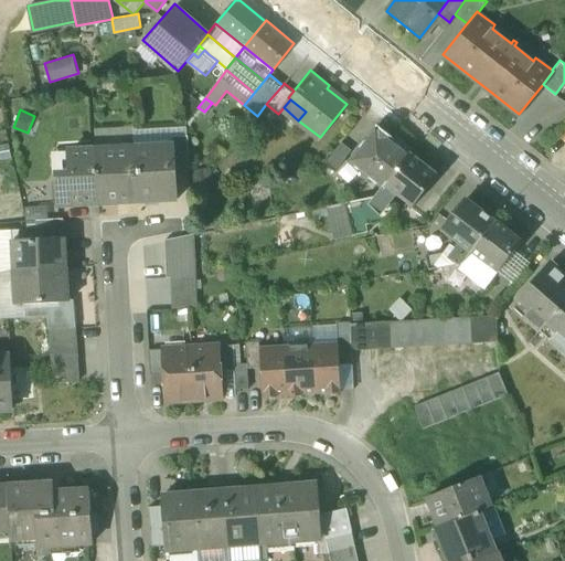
[(349,160),(382,187),(385,182),(409,151),(394,138),(395,137),(379,124),(349,160)]
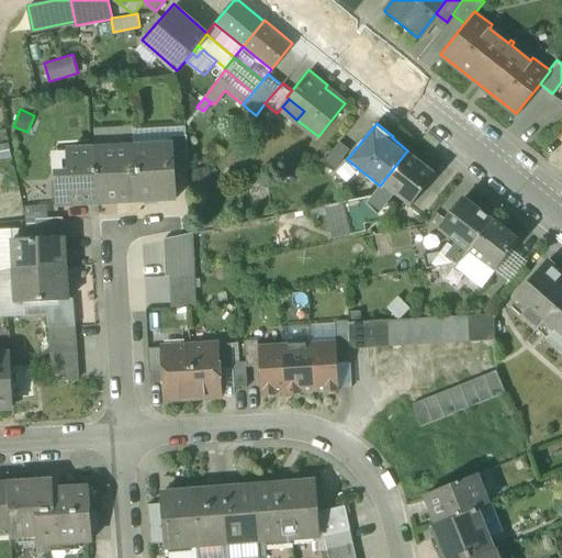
[(93,126),(96,147),(135,145),(133,127),(133,124),(93,126)]
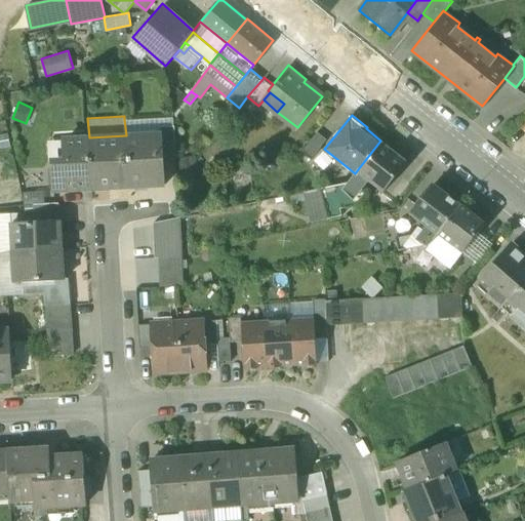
[(174,116),(124,119),(126,135),(161,133),(160,125),(174,124),(174,116)]
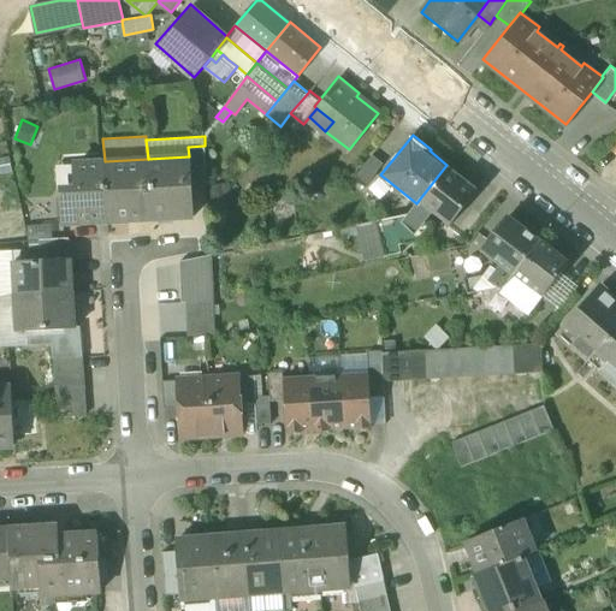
[(191,156),(193,182),(207,181),(205,146),(188,147),(189,156),(191,156)]
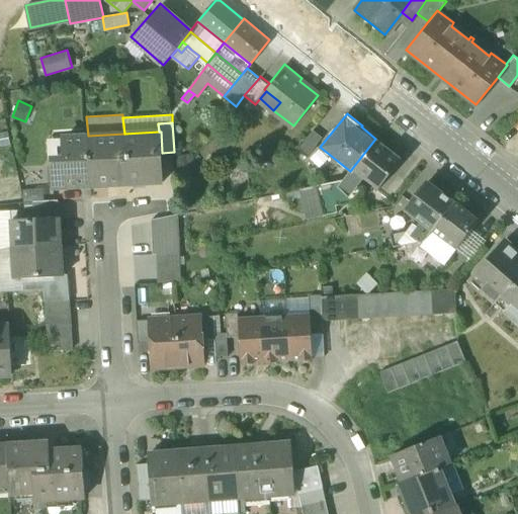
[(300,145),(310,152),(324,134),(315,126),(300,145)]
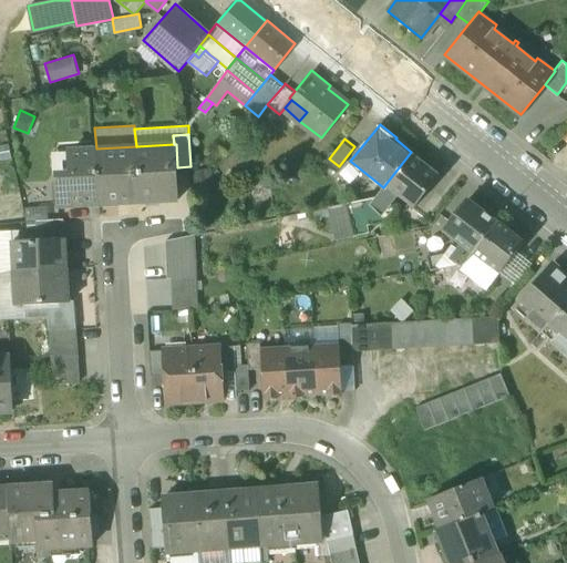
[(174,144),(136,146),(138,200),(178,197),(177,167),(176,144),(174,144)]
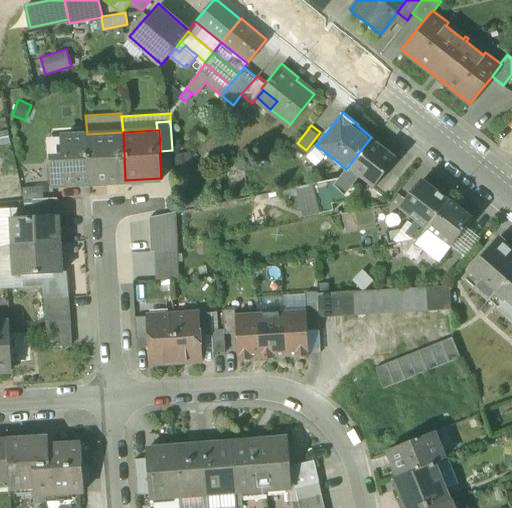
[(89,182),(125,180),(123,132),(87,134),(89,182)]
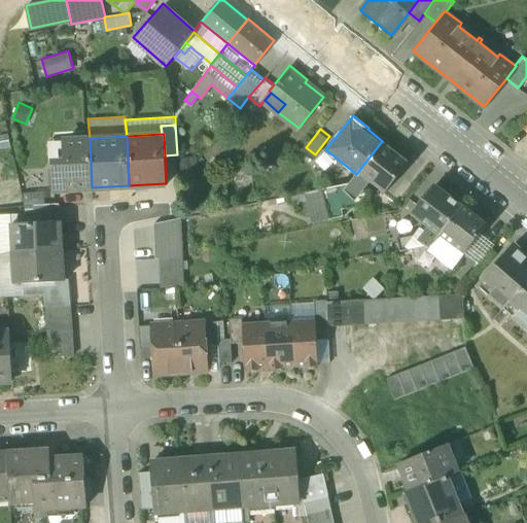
[(55,189),(92,187),(90,138),(64,140),(66,161),(59,161),(54,167),(55,189)]
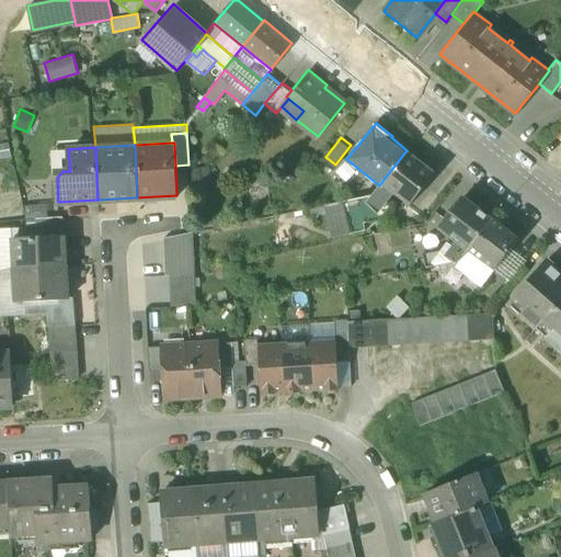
[(70,171),(68,149),(52,149),(53,171),(63,171),(70,171)]
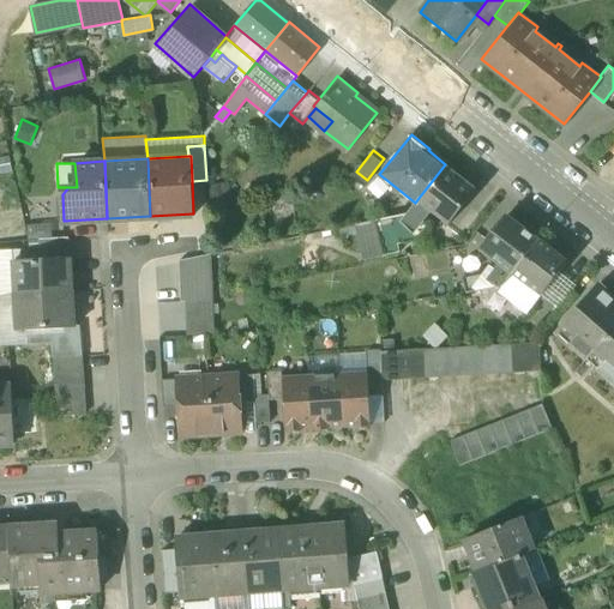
[(445,164),(419,198),(431,209),(449,223),(476,188),(445,164)]
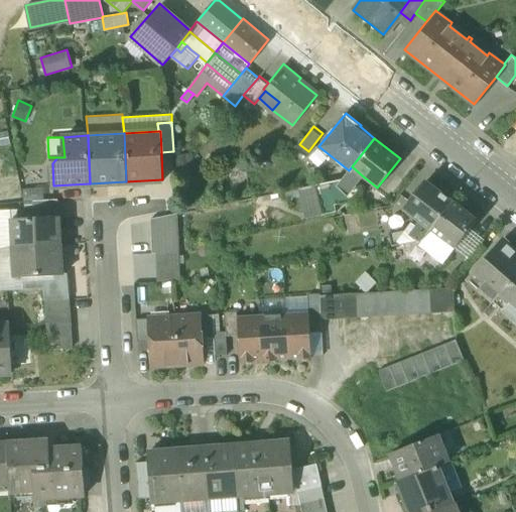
[(347,195),(362,175),(352,166),(349,170),(349,171),(343,179),(299,187),(306,217),(336,211),(333,198),(347,195)]
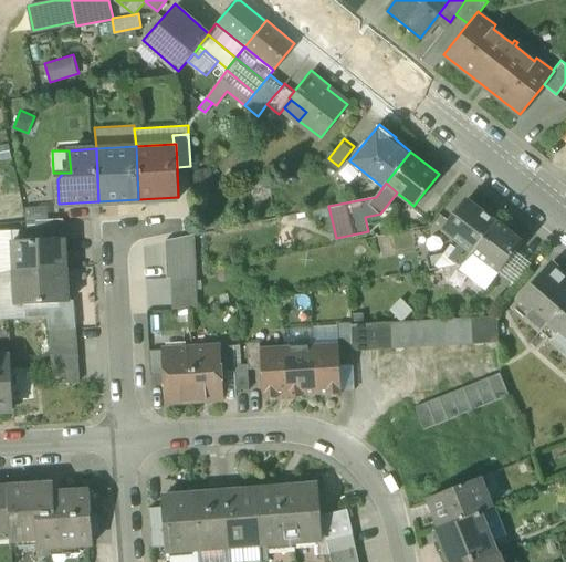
[(471,250),(472,249),(495,219),(468,196),(442,229),(461,243),(471,250)]
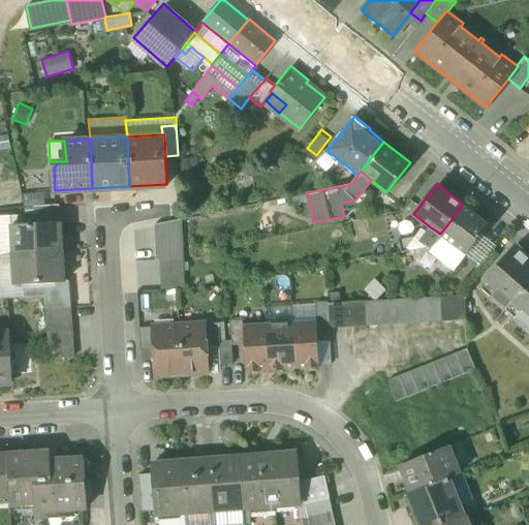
[(30,204),(31,223),(61,222),(59,203),(30,204)]
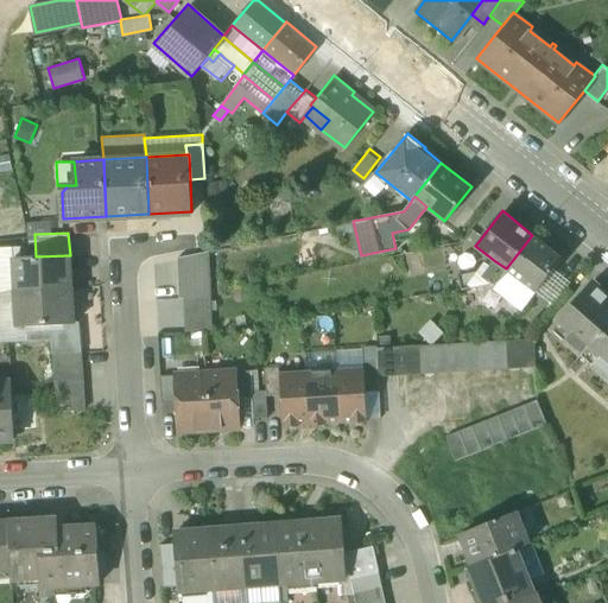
[(562,258),(532,235),(507,267),(523,279),(536,290),(556,265),(562,258)]
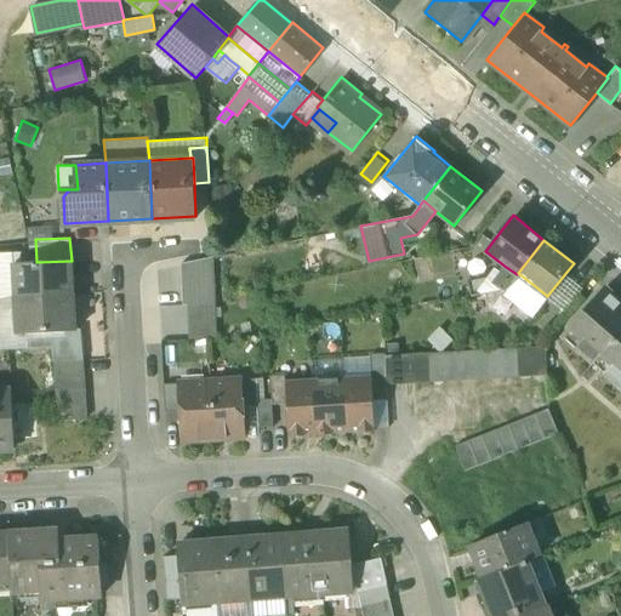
[(0,298),(15,295),(13,263),(13,250),(0,250),(0,298)]
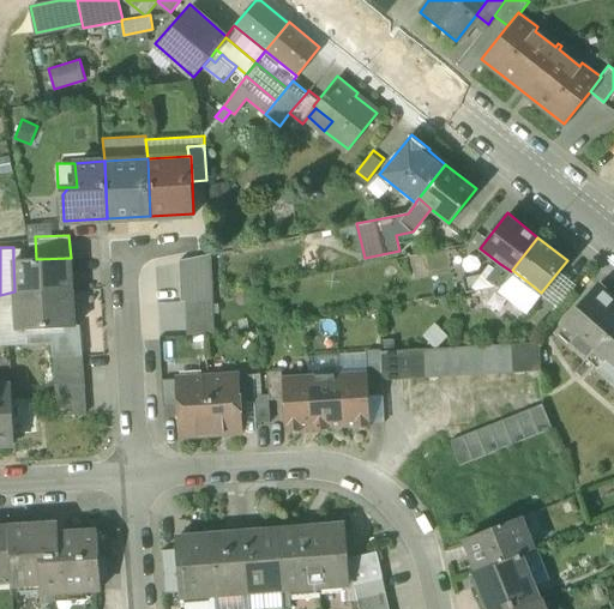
[(215,332),(212,299),(210,253),(179,259),(180,300),(184,300),(185,333),(202,332),(205,332),(215,332)]
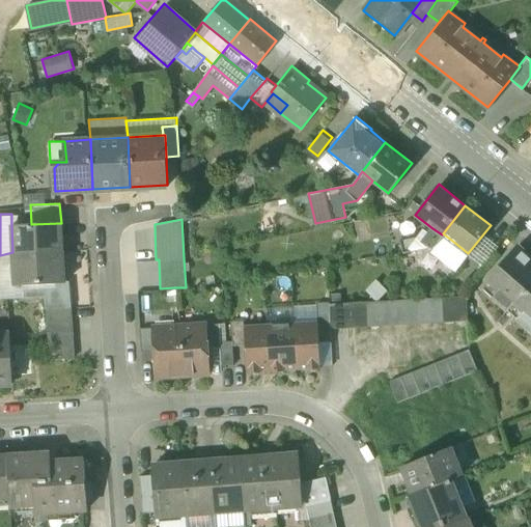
[(11,225),(12,252),(17,251),(62,249),(61,223),(31,224),(11,225)]
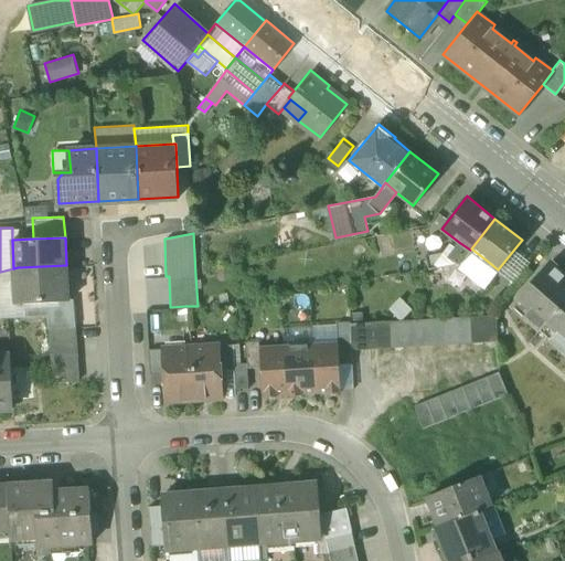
[(462,261),(462,262),(470,251),(470,250),(460,243),(449,256),(443,251),(426,254),(429,267),(462,261)]
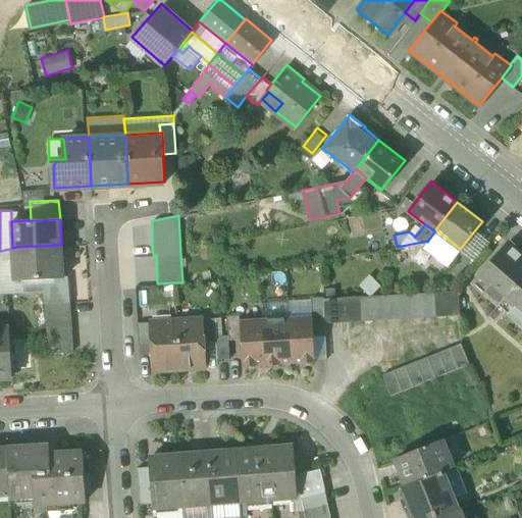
[(477,227),(460,249),(473,259),(489,238),(477,227)]
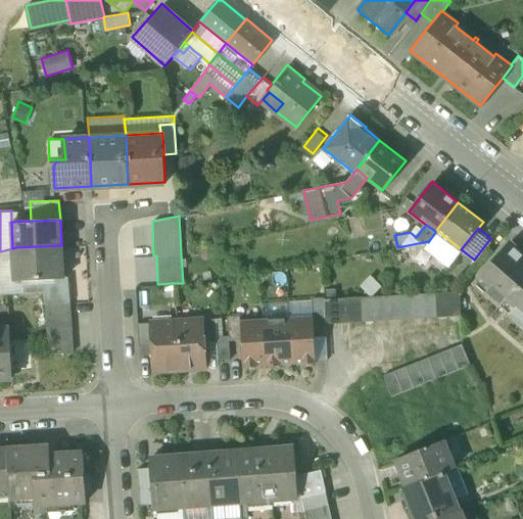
[(436,230),(435,231),(435,232),(428,242),(427,244),(427,248),(436,255),(437,260),(441,263),(446,263),(455,250),(446,244),(449,240),(436,230)]
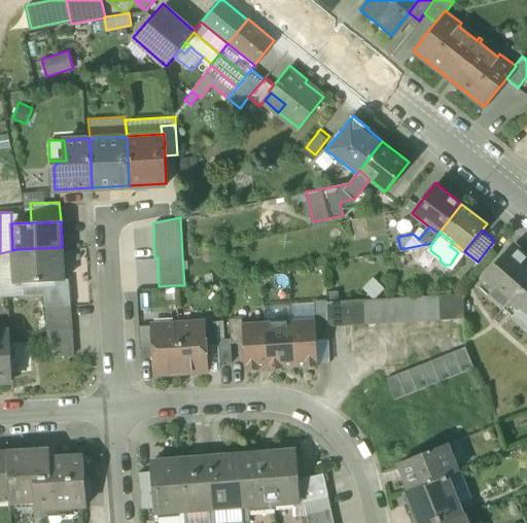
[(478,283),(526,326),(526,255),(513,243),(478,283)]
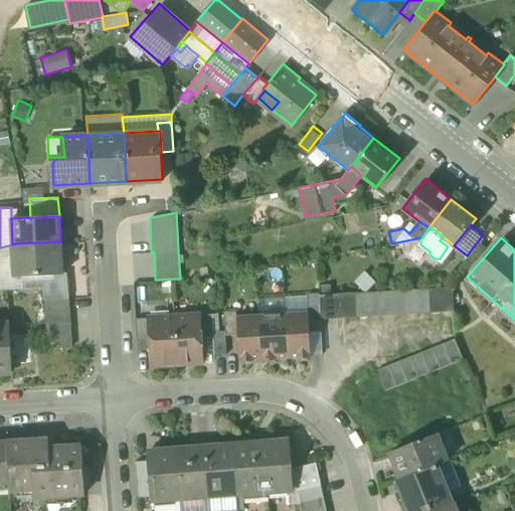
[(62,272),(60,241),(16,243),(12,244),(14,277),(23,277),(62,274),(62,272)]
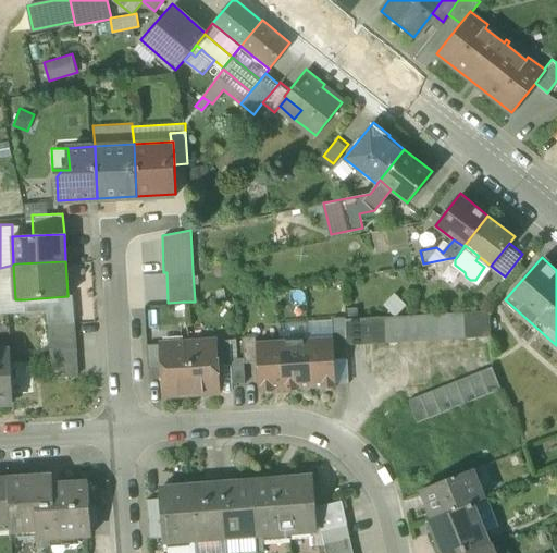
[(0,311),(25,311),(25,299),(15,299),(13,265),(0,268),(0,311)]
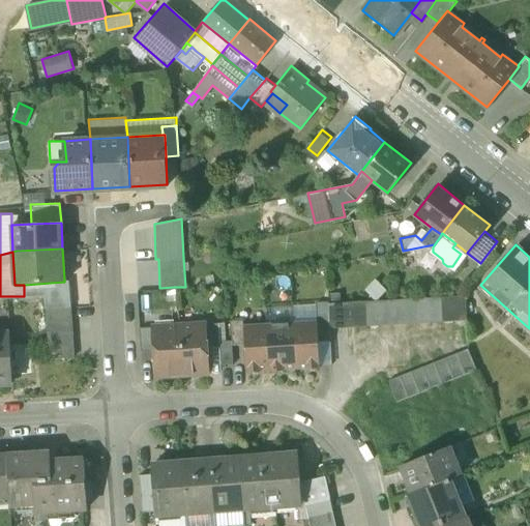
[(386,288),(376,276),(363,289),(374,299),(386,288)]
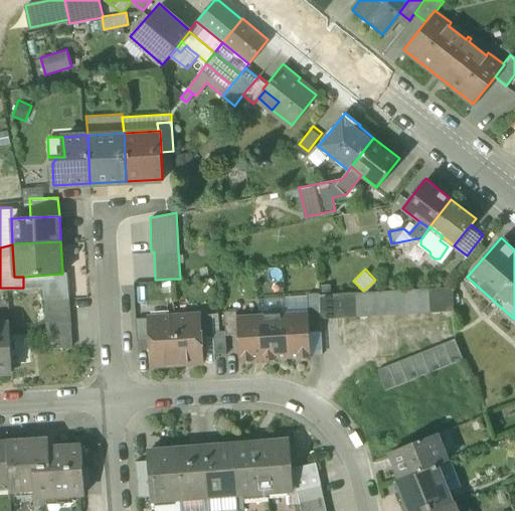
[(43,287),(44,299),(68,297),(67,272),(62,272),(62,274),(23,277),(23,288),(43,287)]
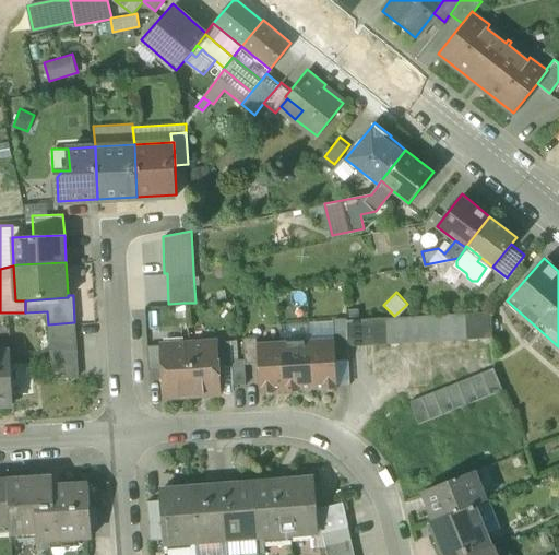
[(466,339),(479,338),(478,311),(465,313),(466,339)]
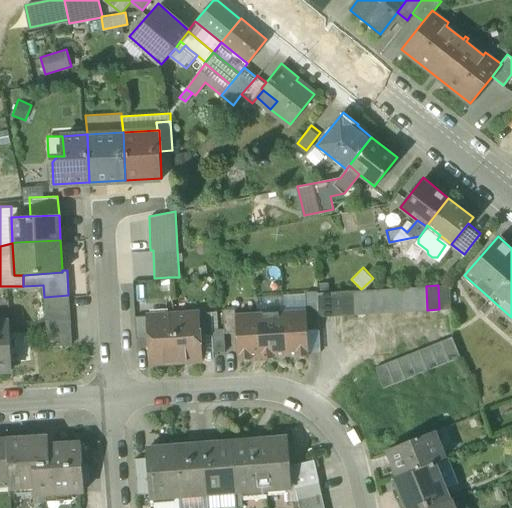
[(450,285),(438,285),(439,309),(451,308),(450,285)]
